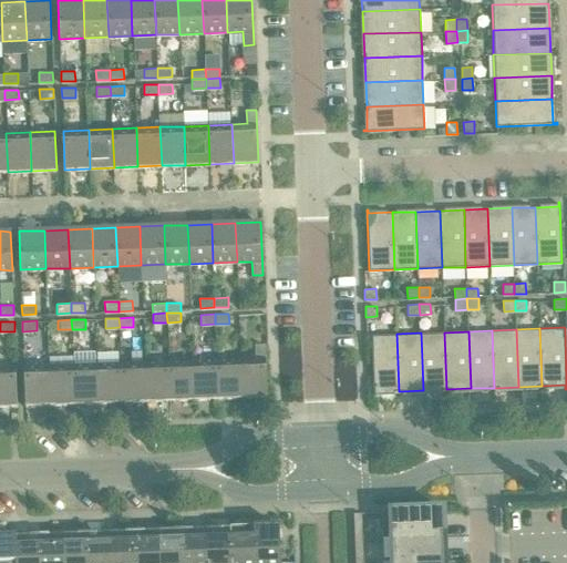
[(446,389),(444,333),(421,333),(423,390),(446,389)]
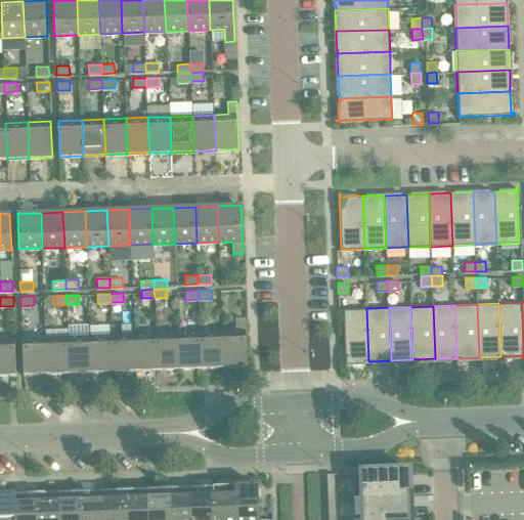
[(368,361),(366,308),(343,309),(345,365),(346,365),(346,362),(368,361)]
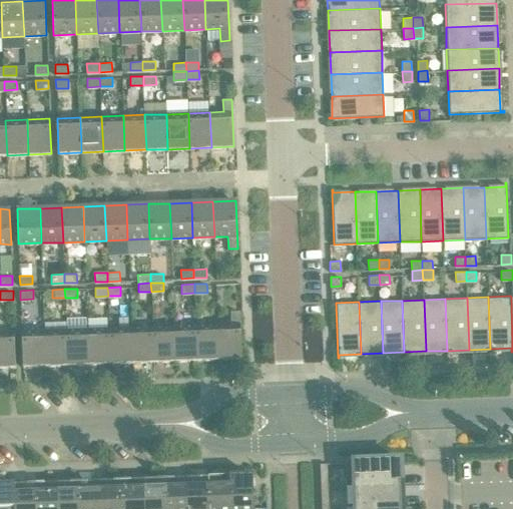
[(241,358),(239,311),(230,311),(230,324),(217,324),(218,359),(241,358)]
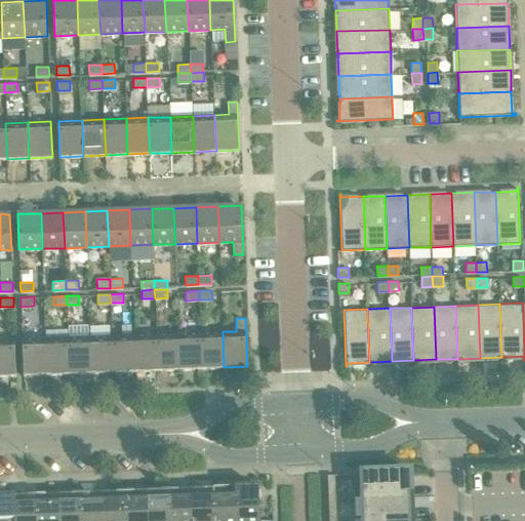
[(224,367),(223,331),(200,332),(201,368),(224,367)]
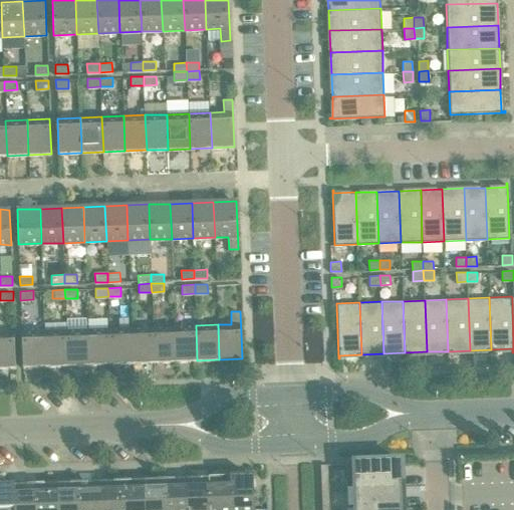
[(197,360),(196,325),(174,326),(176,361),(197,360)]
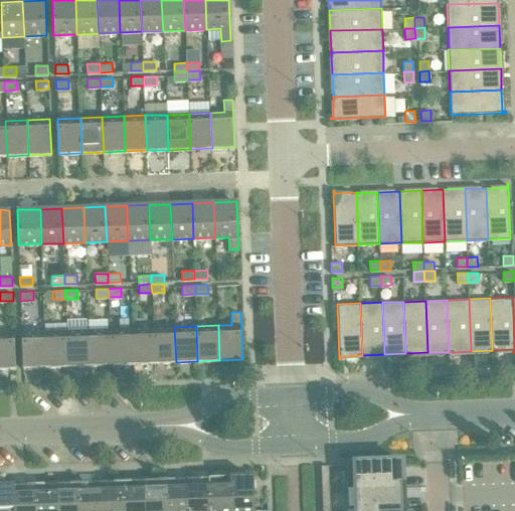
[(176,362),(174,327),(153,328),(154,363),(176,362)]
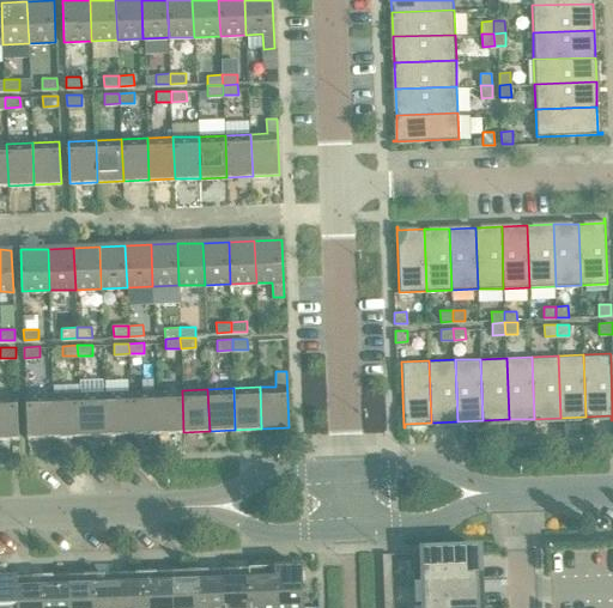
[(158,432),(156,390),(131,391),(132,433),(158,432)]
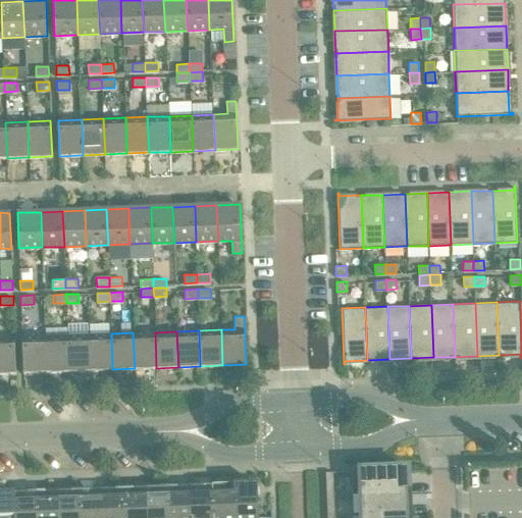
[(156,368),(155,332),(133,332),(135,368),(156,368)]
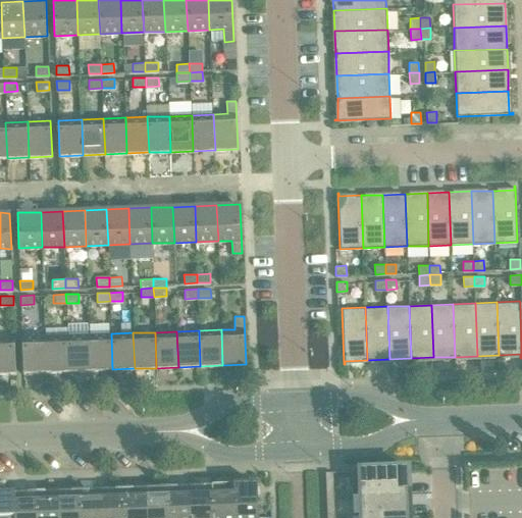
[(112,369),(111,333),(89,334),(90,370),(112,369)]
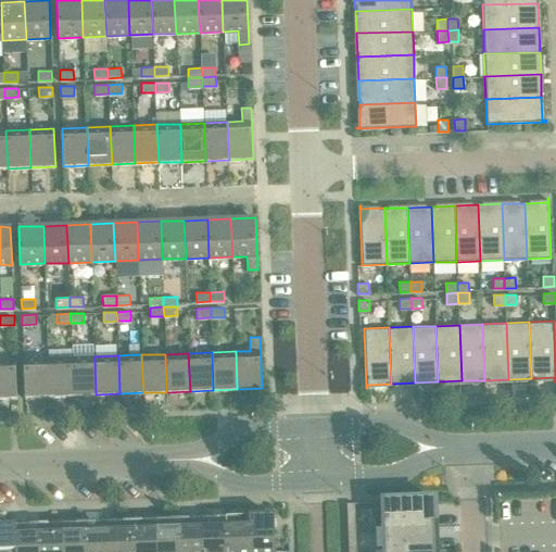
[(96,394),(95,356),(71,358),(73,396),(96,394)]
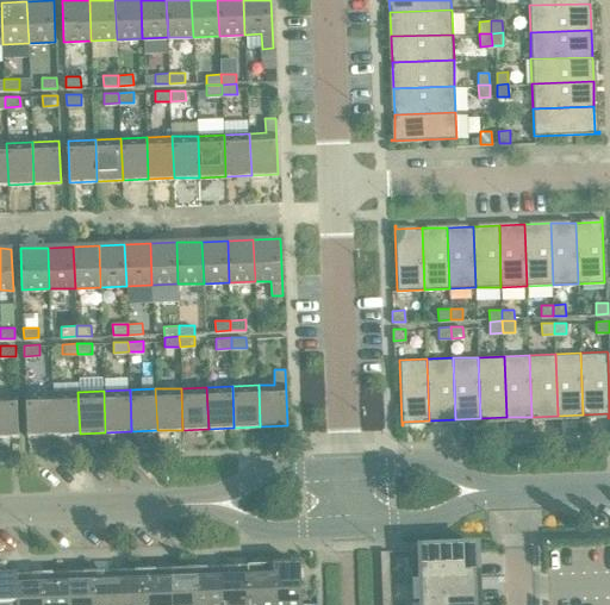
[(80,434),(78,392),(53,393),(54,435),(80,434)]
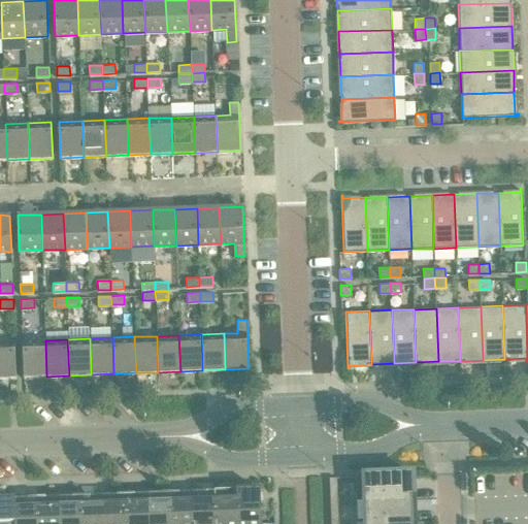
[(46,377),(45,340),(22,340),(24,377),(46,377)]
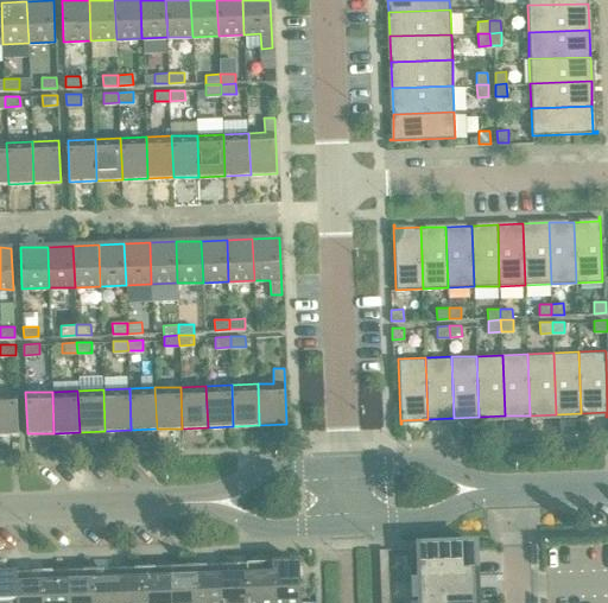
[(0,435),(18,435),(17,393),(0,393),(0,435)]
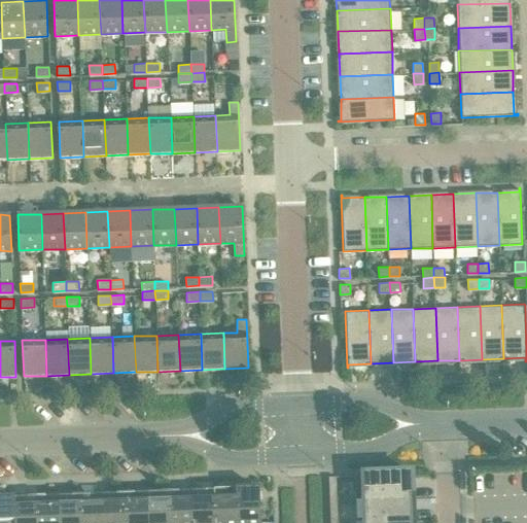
[(413,496),(412,473),(355,475),(356,498),(413,496)]
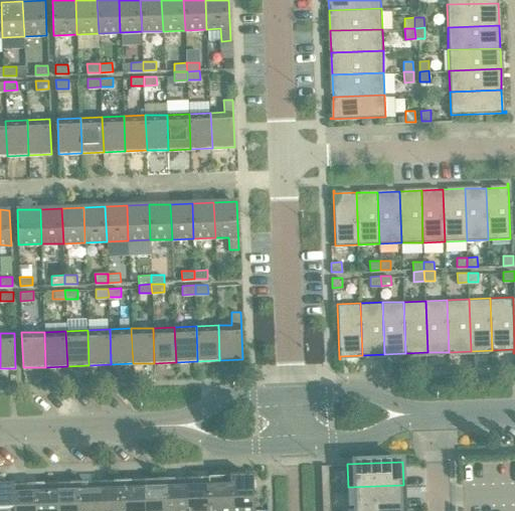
[(330,488),(329,465),(321,465),(322,488),(330,488)]
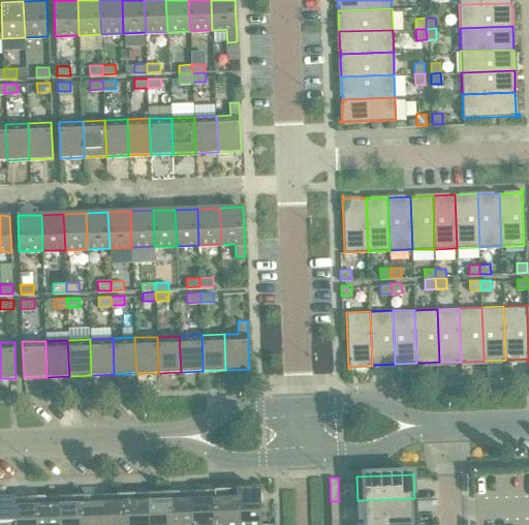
[(238,524),(238,491),(239,490),(239,486),(232,486),(230,488),(230,491),(215,491),(216,524),(243,524),(238,524)]
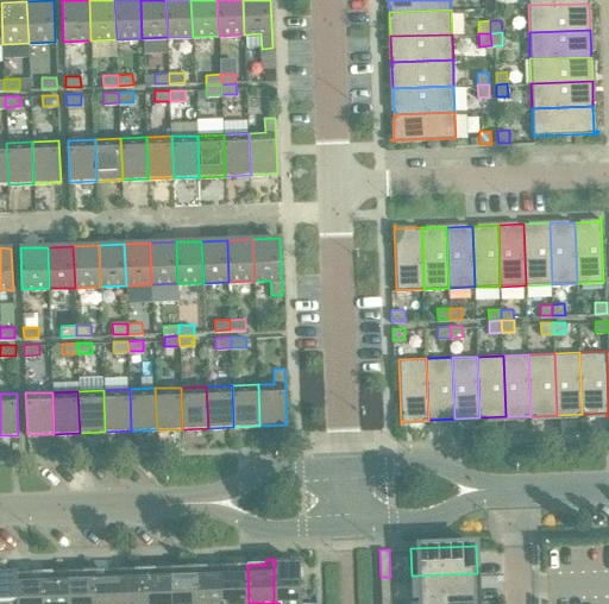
[(223,603),(221,561),(215,561),(214,564),(214,566),(196,567),(198,603),(223,603)]
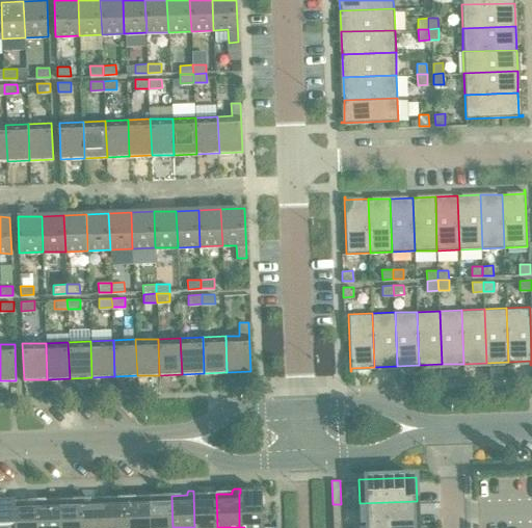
[(217,527),(216,494),(201,495),(201,492),(198,491),(193,491),(194,527),(217,527)]
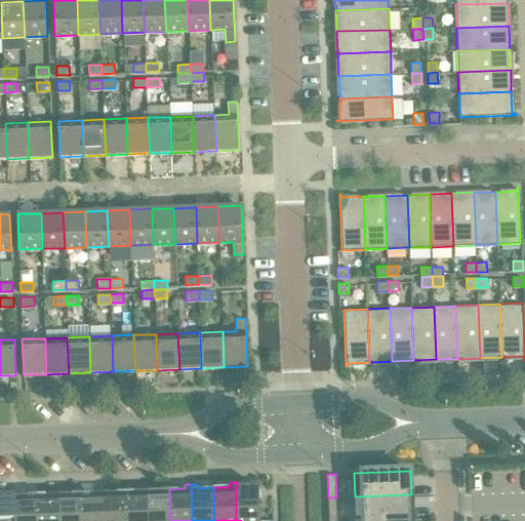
[(148,520),(147,485),(142,486),(139,488),(140,490),(125,491),(125,520),(148,520)]
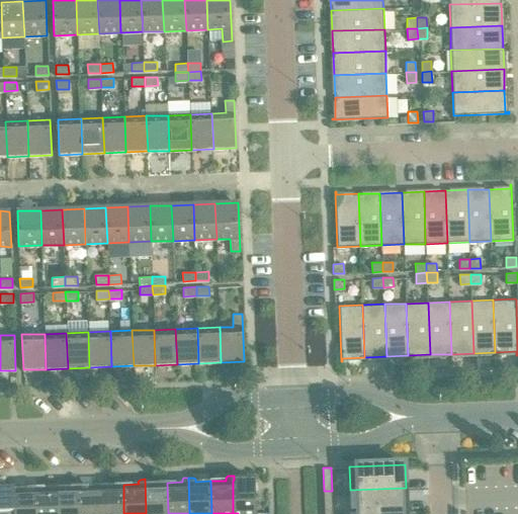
[(168,513),(167,483),(152,483),(152,481),(150,479),(145,479),(146,513),(168,513)]
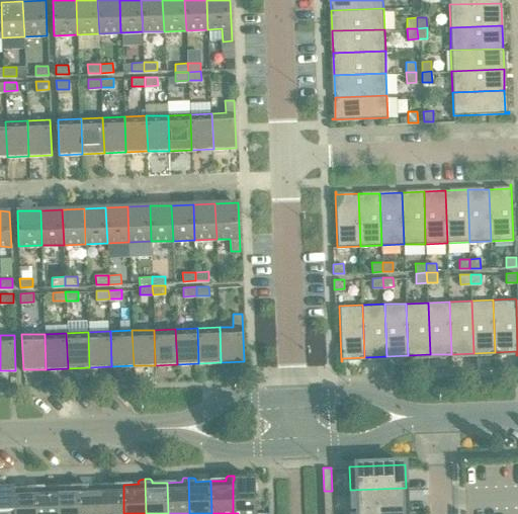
[(256,513),(255,479),(234,480),(233,481),(233,513),(238,513),(256,513),(255,513),(256,513)]
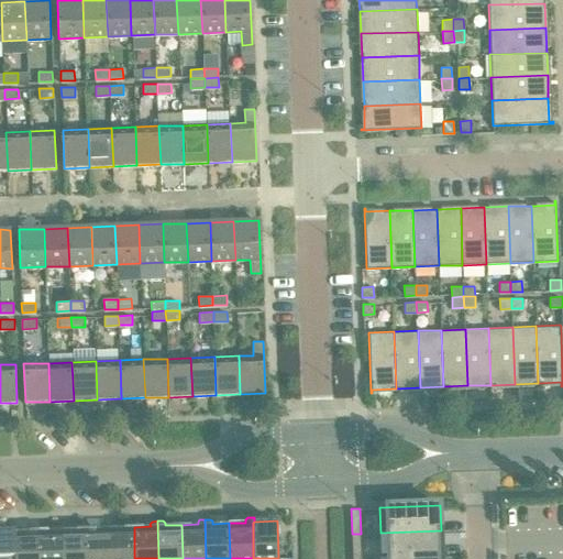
[(111,558),(110,523),(105,523),(102,525),(102,528),(86,528),(87,558),(111,558)]
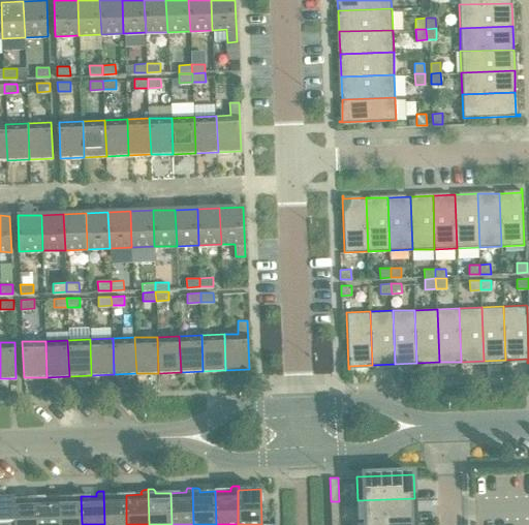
[(126,524),(126,495),(111,495),(111,493),(109,491),(103,491),(104,524),(126,524)]
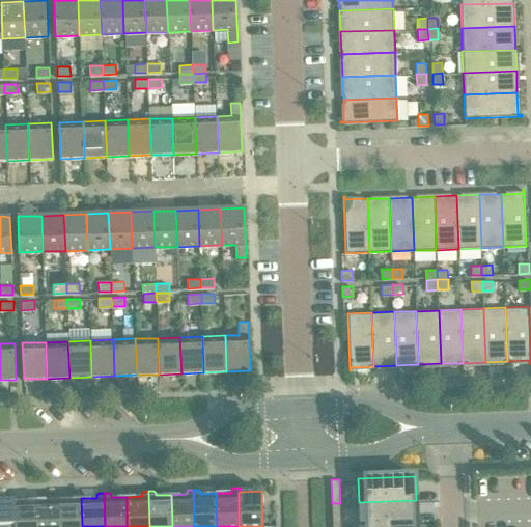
[(59,526),(59,495),(54,495),(52,497),(52,499),(36,500),(37,526),(59,526)]
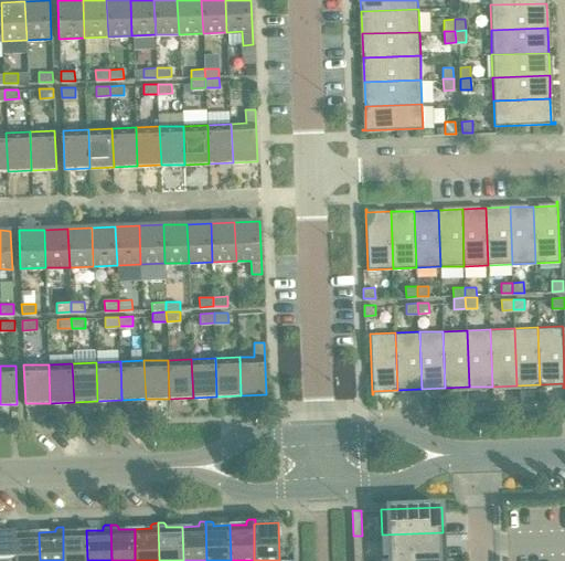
[(87,560),(86,530),(71,531),(70,528),(68,527),(63,527),(63,560),(87,560)]
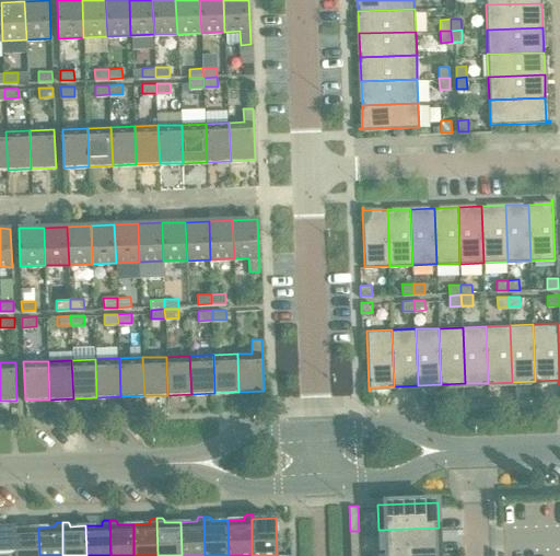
[(15,555),(15,523),(10,524),(8,525),(8,529),(0,529),(0,555),(15,555)]
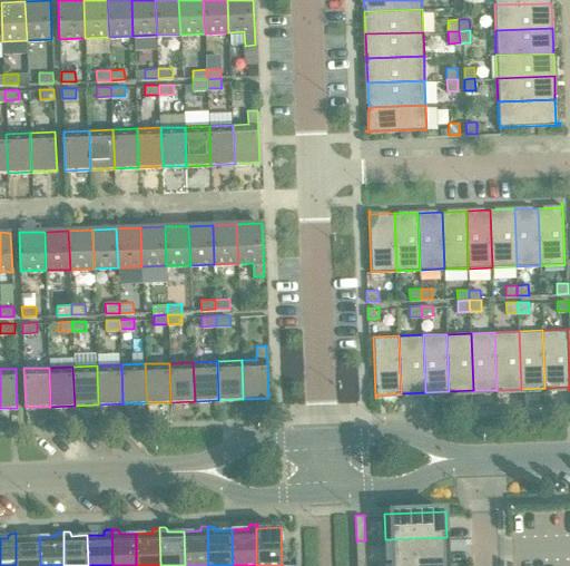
[(40,565),(39,537),(22,537),(22,535),(20,533),(16,533),(16,565),(40,565)]
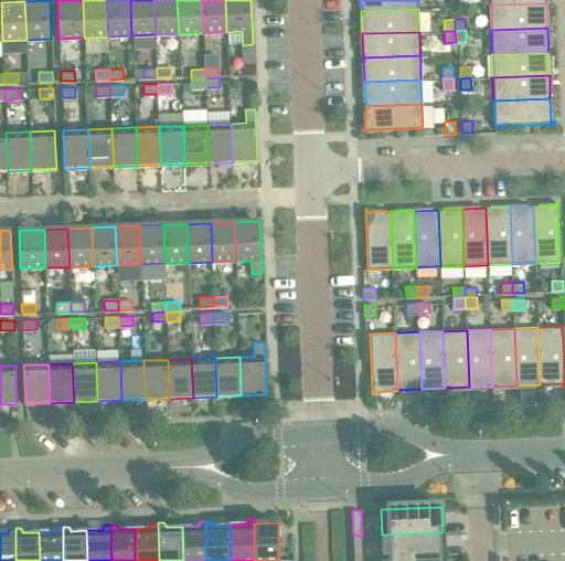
[(444,558),(443,532),(382,535),(383,560),(444,558)]
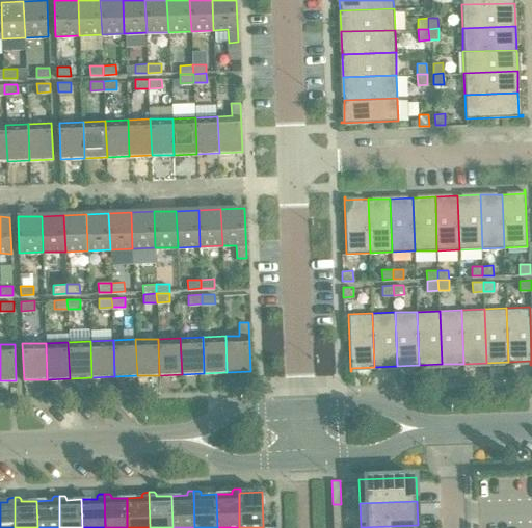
[(341,527),(341,504),(333,504),(333,527),(341,527)]
